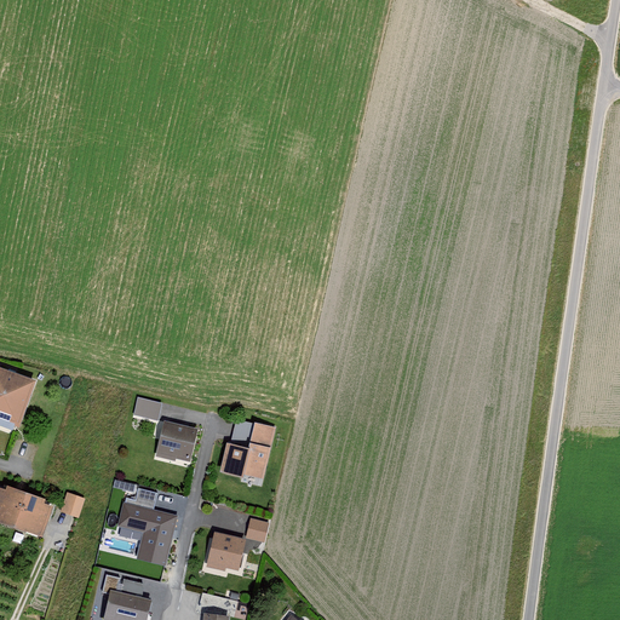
[(0,367),(0,418),(18,425),(35,380),(0,367)]
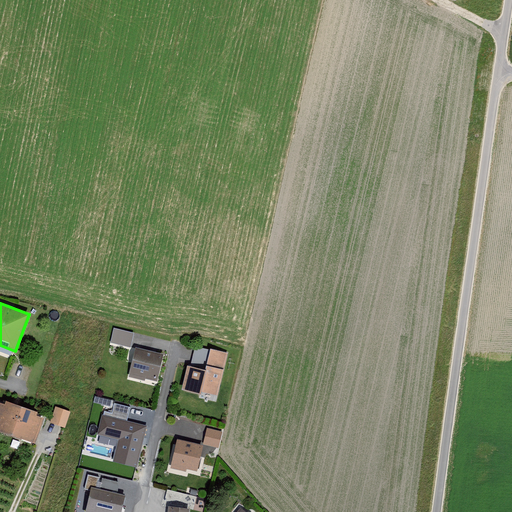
[(115,327),(110,341),(131,345),(134,332),(115,327)]
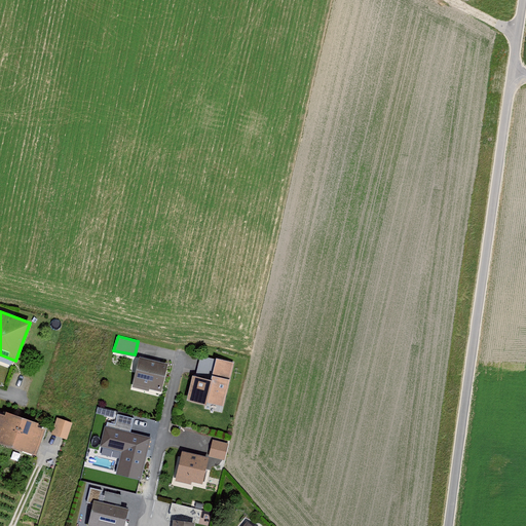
[(140,357),(133,386),(149,390),(150,388),(161,390),(168,363),(140,357)]
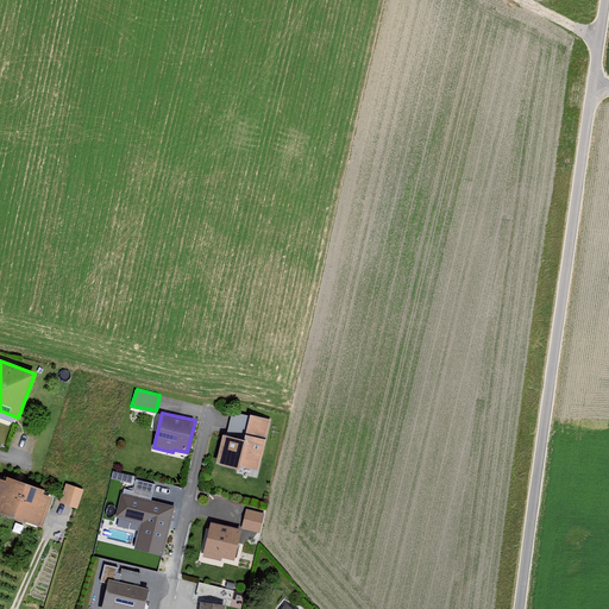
[(239,437),(224,433),(218,462),(259,471),(270,420),(245,414),(239,437)]
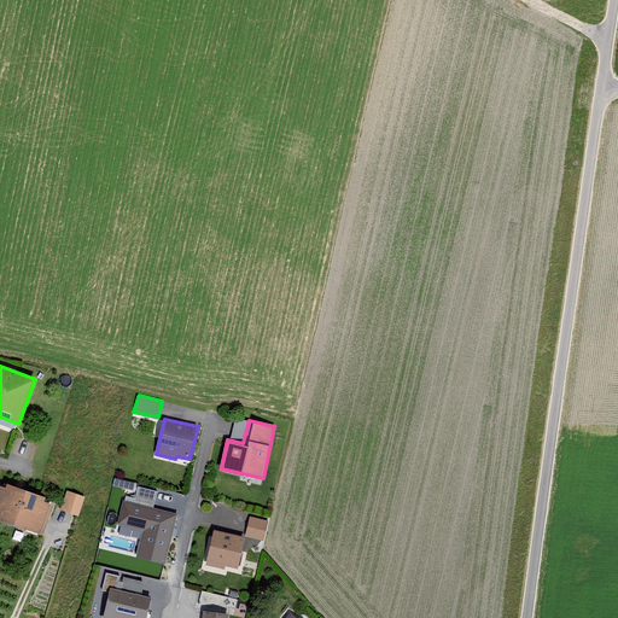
[(0,484),(0,518),(42,534),(53,503),(44,500),(46,495),(7,482),(6,487),(0,484)]
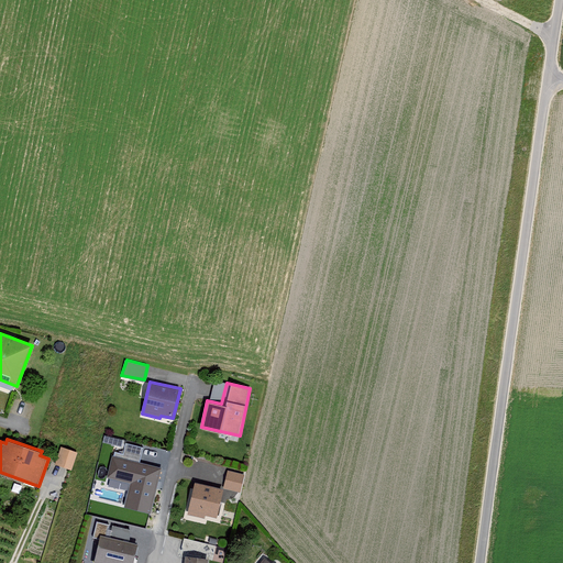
[(62,445),(56,464),(72,468),(77,452),(62,445)]
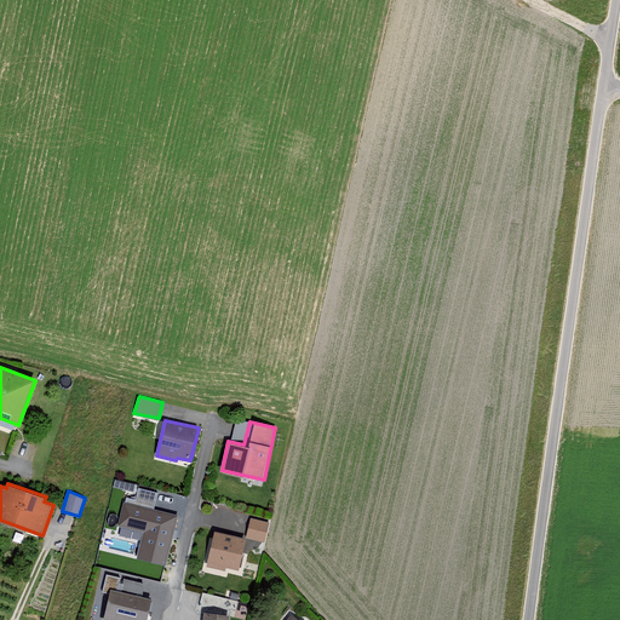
[(177,516),(125,503),(119,524),(145,530),(139,556),(165,563),(177,516)]
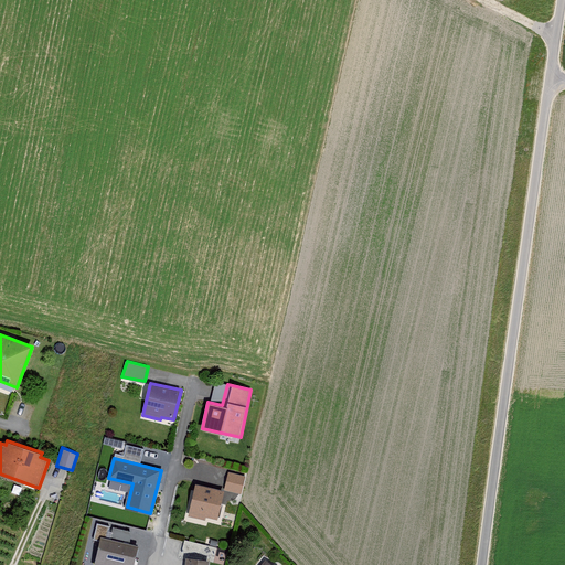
[(228,471),(224,489),(241,493),(245,475),(228,471)]
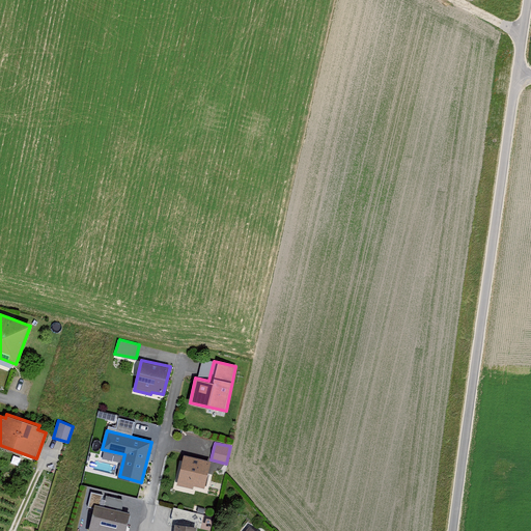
[(184,455),(177,484),(193,488),(194,485),(204,487),(211,460),(184,455)]
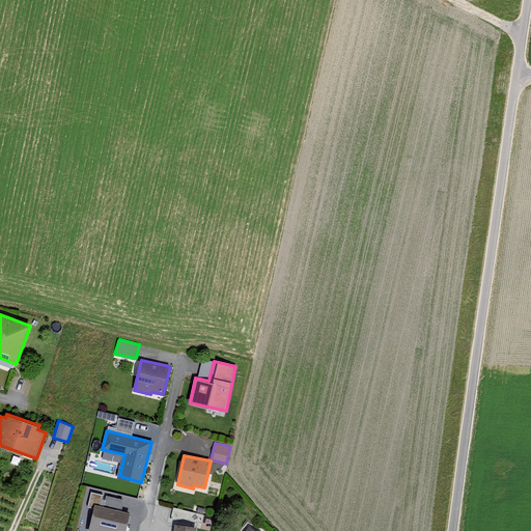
[(123,530),(129,513),(95,506),(89,530),(123,530)]
